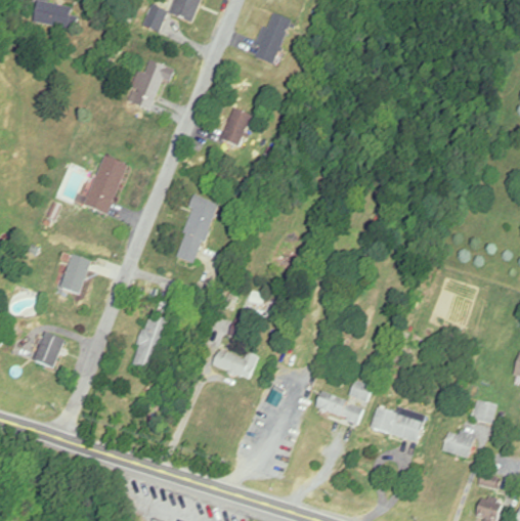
[(73,6),(36,0),(32,23),(69,29),(73,6)]
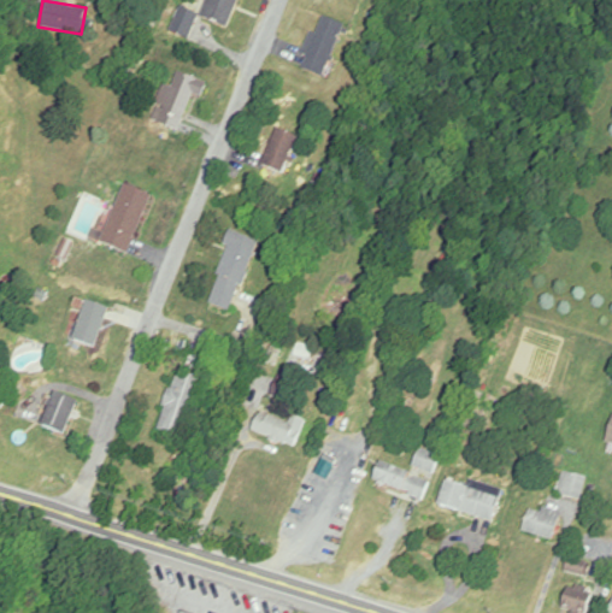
[(202,0),(199,13),(176,6),(168,30),(188,37),(195,15),(227,25),(234,0),(202,0)]
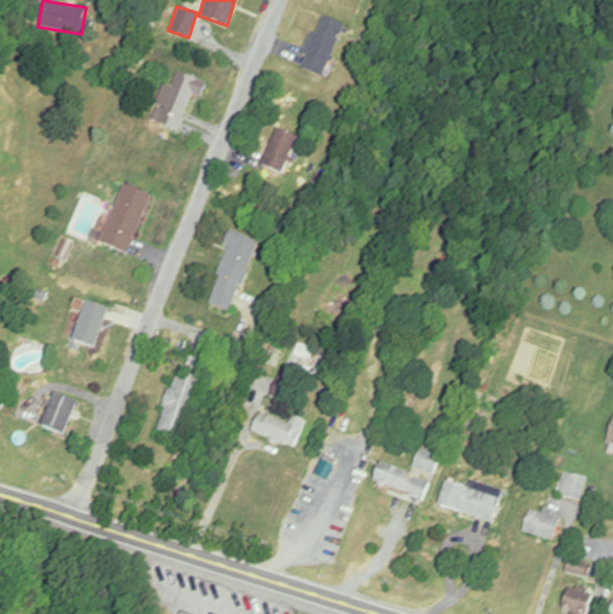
[(297,69),(325,77),(342,24),(320,17),(314,33),(309,31),(297,69)]
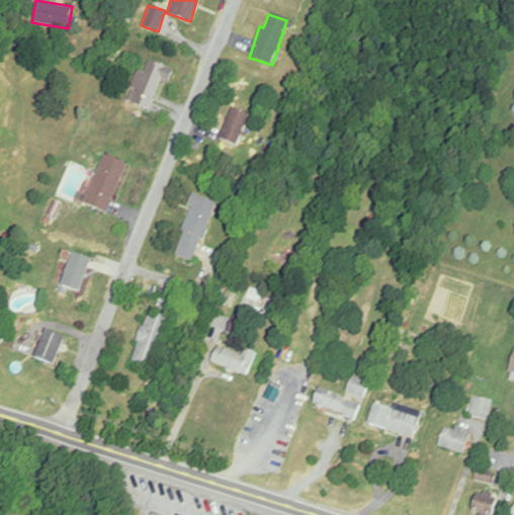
[(171,68),(147,59),(142,72),(136,70),(124,100),(148,108),(159,77),(167,80),(171,68)]
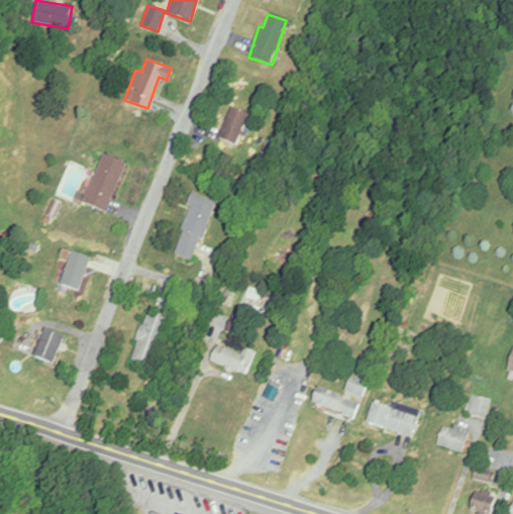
[(247,115),(229,106),(214,136),(233,145),(247,115)]
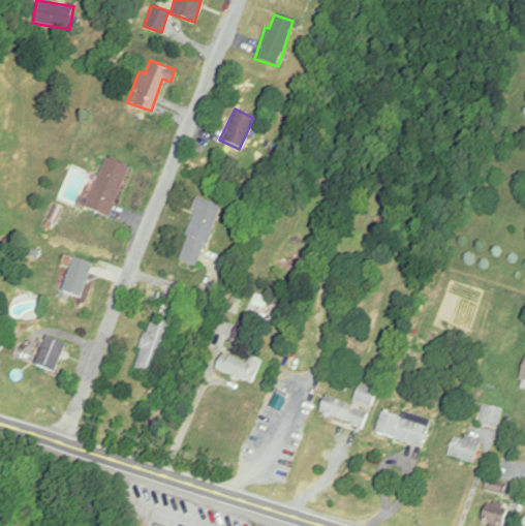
[(104,157),(82,206),(105,217),(128,167),(104,157)]
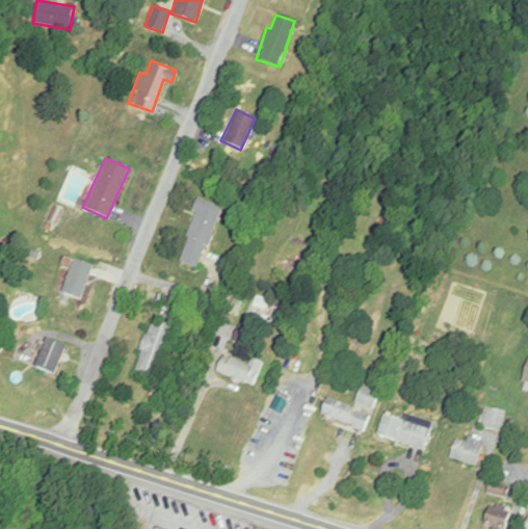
[(199,268),(219,207),(196,199),(176,260),(199,268)]
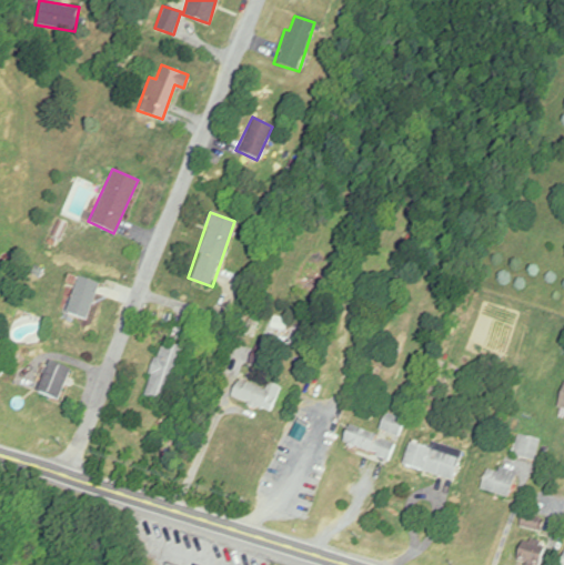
[(99,284),(79,276),(64,313),(84,321),(99,284)]
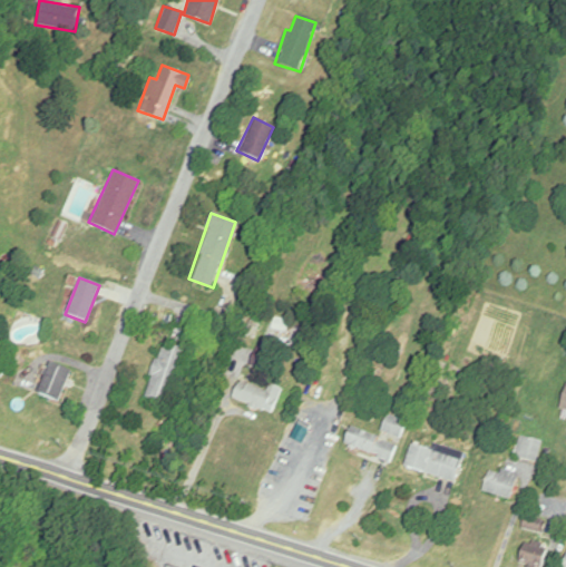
[(143,398),(168,404),(185,349),(159,341),(143,398)]
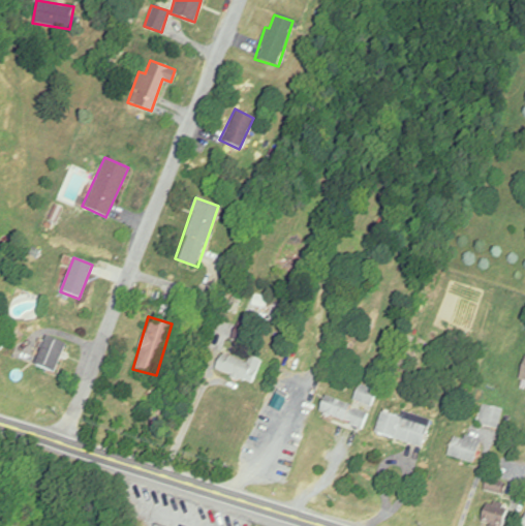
[(64,343),(52,373),(33,365),(44,336),(64,343)]
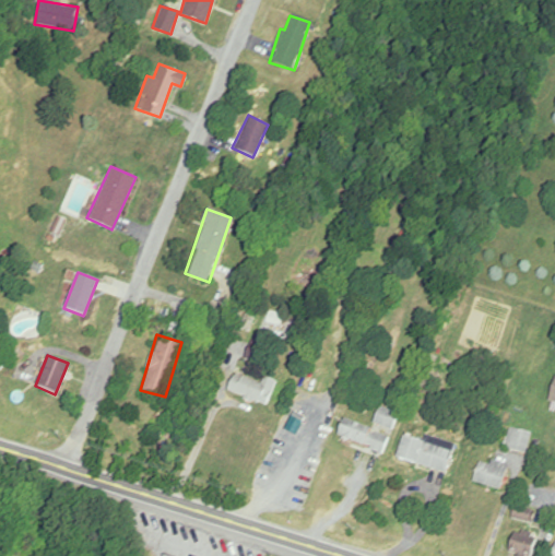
[(256,400),(262,382),(233,371),(226,390),(256,400)]
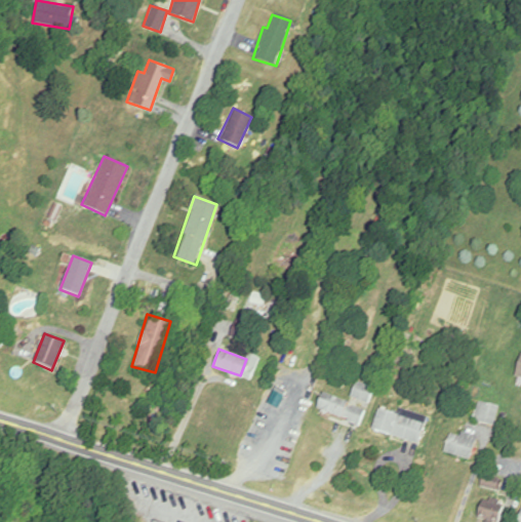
[(348,400),(321,391),(315,409),(357,425),(371,386),(355,379),(348,400)]
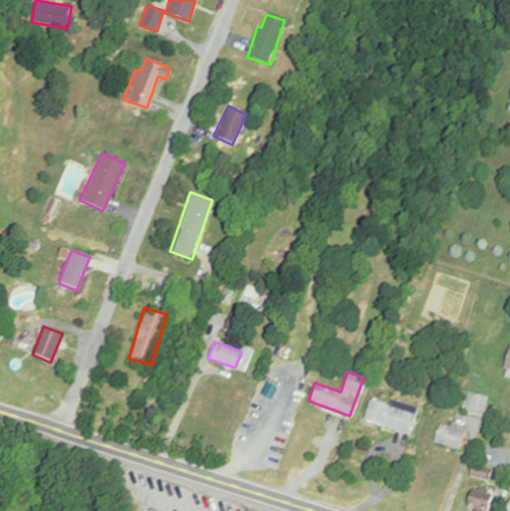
[(461,411),(482,416),(487,397),(466,392),(461,411)]
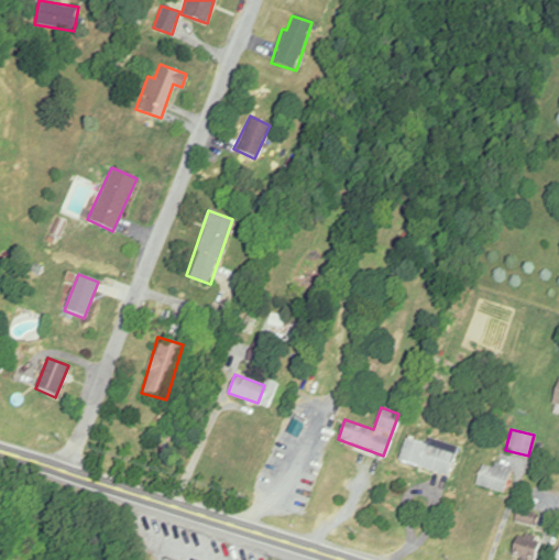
[(448,475),(457,446),(427,437),(425,443),(404,437),(397,461),(448,475)]
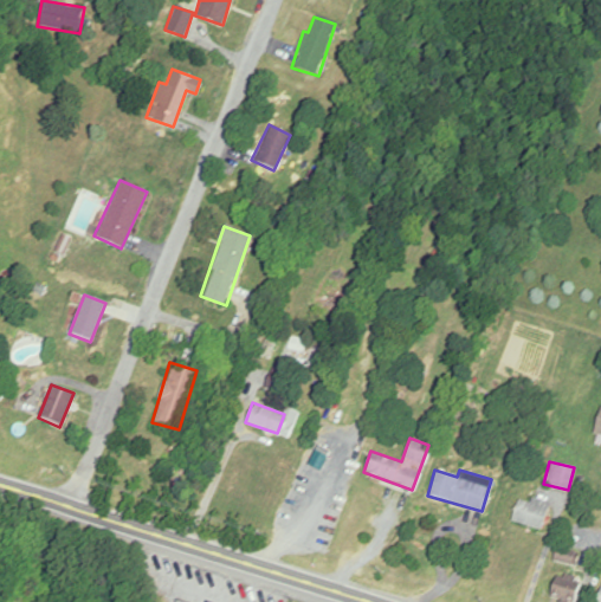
[(549,507),(521,494),(509,519),(538,531),(549,507)]
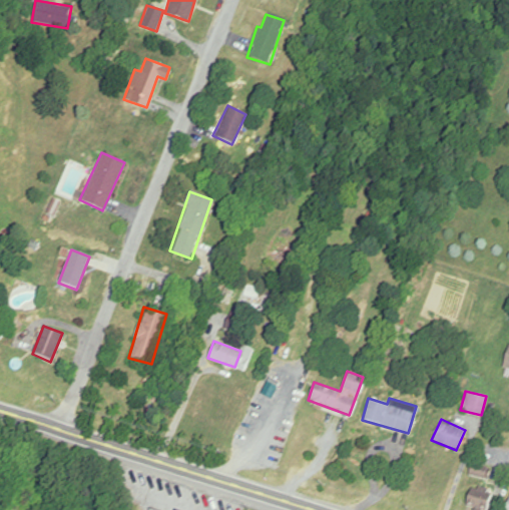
[(468,475),(486,478),(488,469),(469,466),(468,475)]
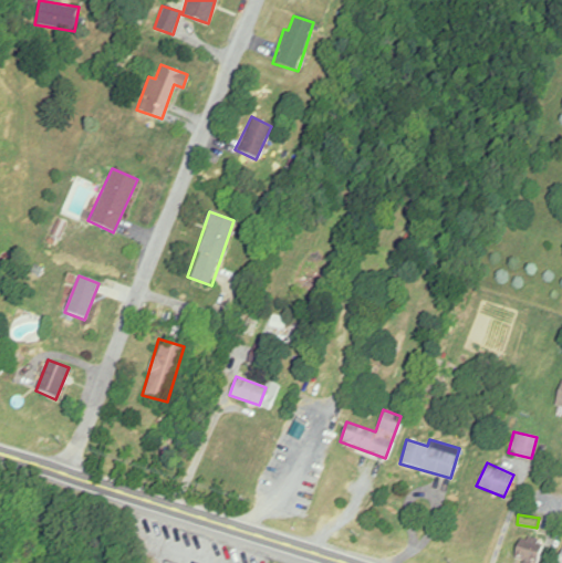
[(539,562),(540,539),(516,539),(516,562),(539,562)]
